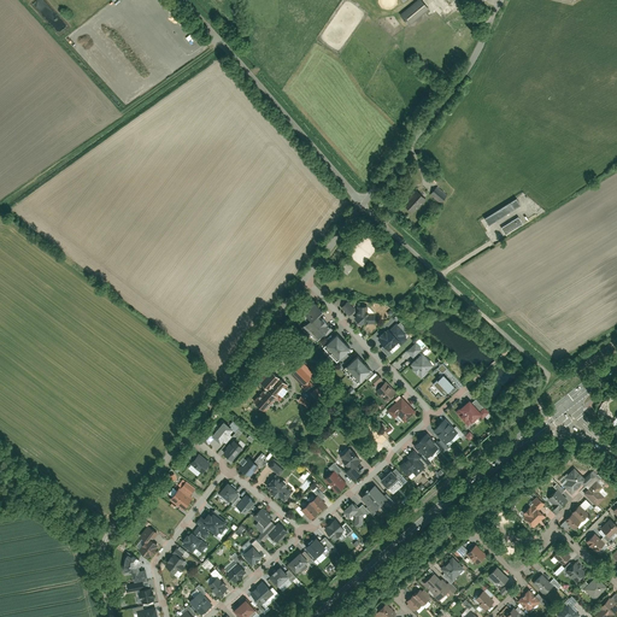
[(419,0),(401,15),(410,25),(430,10),(421,0),(419,0)]
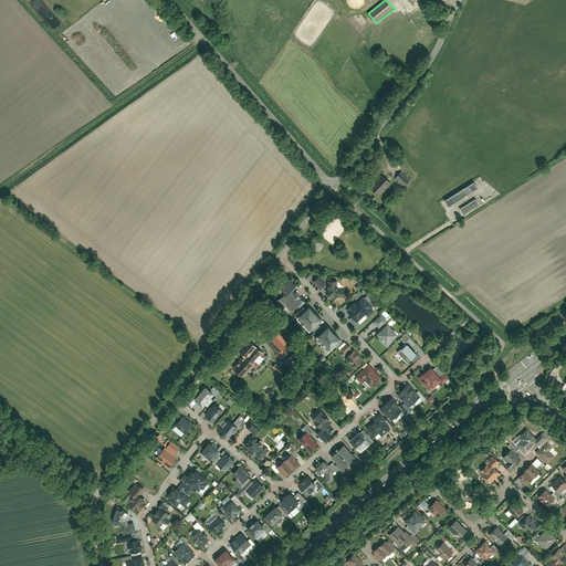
[(400,170),(392,177),(401,186),(409,179),(400,170)]
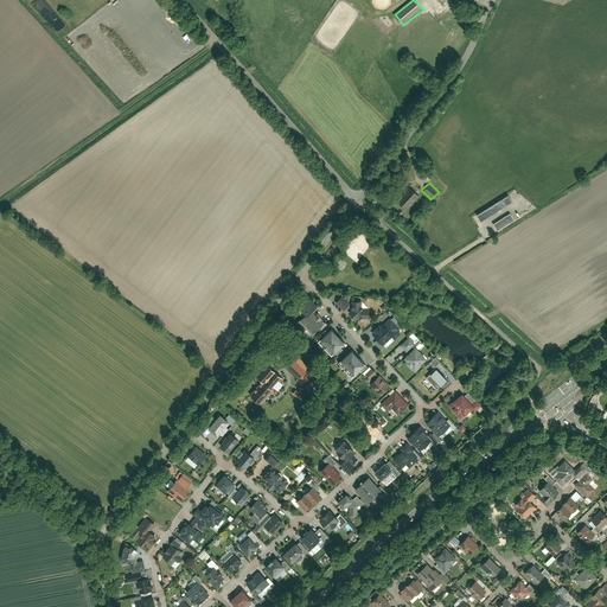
[(407,210),(419,196),(409,187),(403,195),(404,195),(397,202),(407,210)]
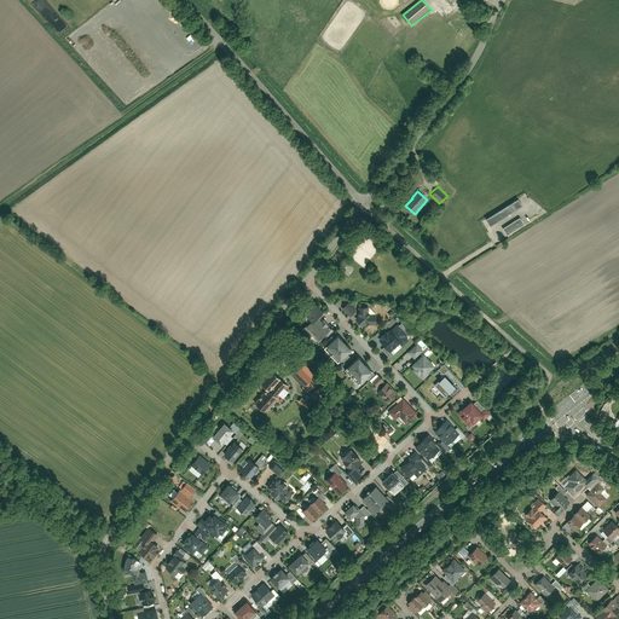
[(516,200),(484,220),(489,226),(520,206),(516,200)]
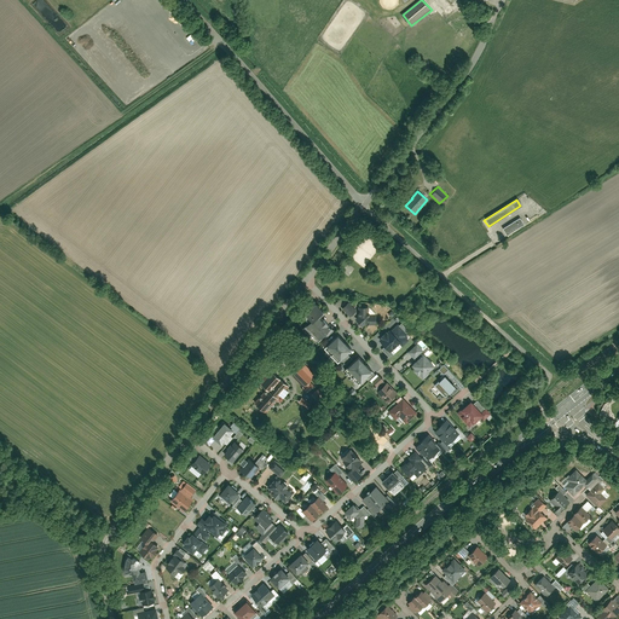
[(519,218),(502,229),(505,236),(524,224),(519,218)]
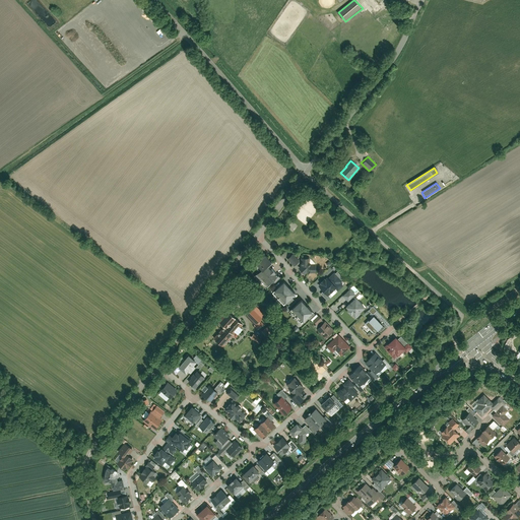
[(266,283),(276,274),(267,264),(272,260),(264,252),(255,261),(260,267),(255,272),(266,283)]
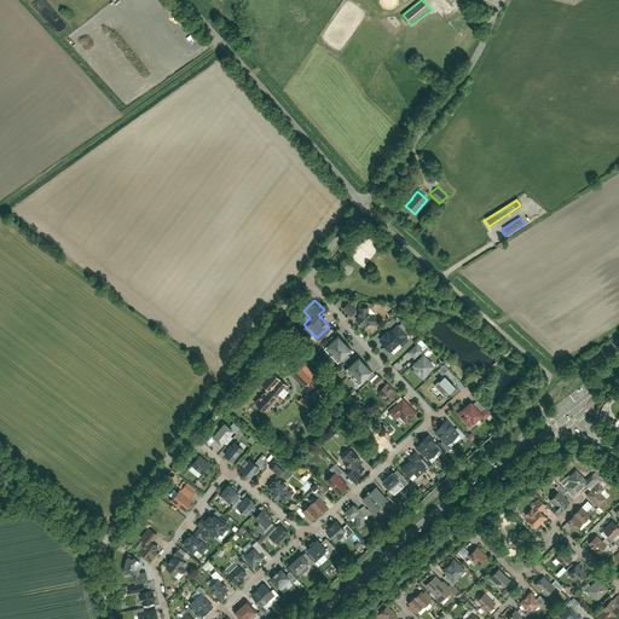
[(341,308),(348,316),(356,310),(348,301),(341,308)]
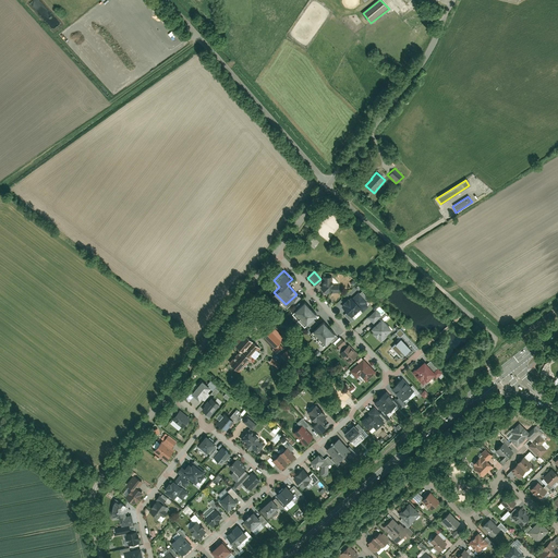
[(323,284),(319,287),(326,294),(329,292),(338,292),(338,282),(332,282),(331,281),(331,276),(323,276),(323,284)]
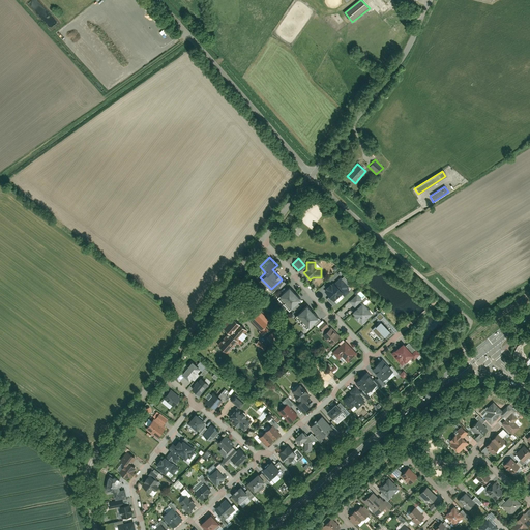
[(333,282),(324,291),(329,296),(326,298),(332,305),(350,290),(347,286),(350,283),(344,276),(341,278),(340,277),(334,283),(333,282)]
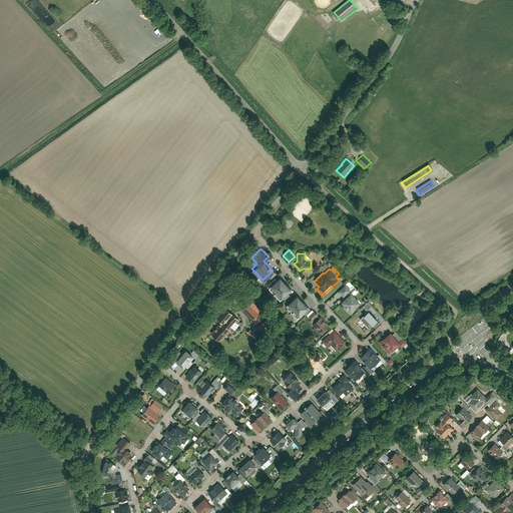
[(279,298),(291,288),(279,276),(268,287),(279,298)]
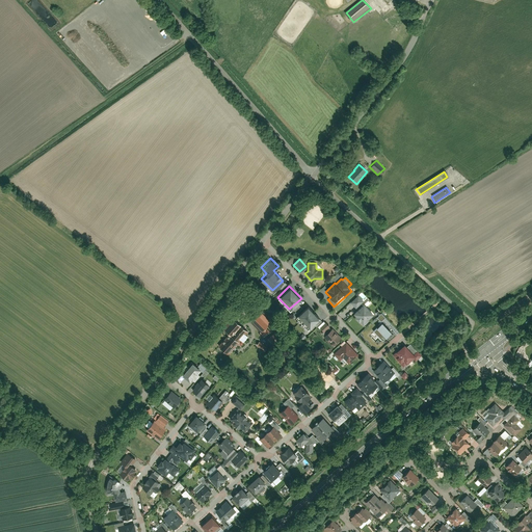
[(357,294),(351,300),(357,308),(352,313),(365,324),(368,321),(367,319),(373,313),(363,302),(364,300),(357,294)]
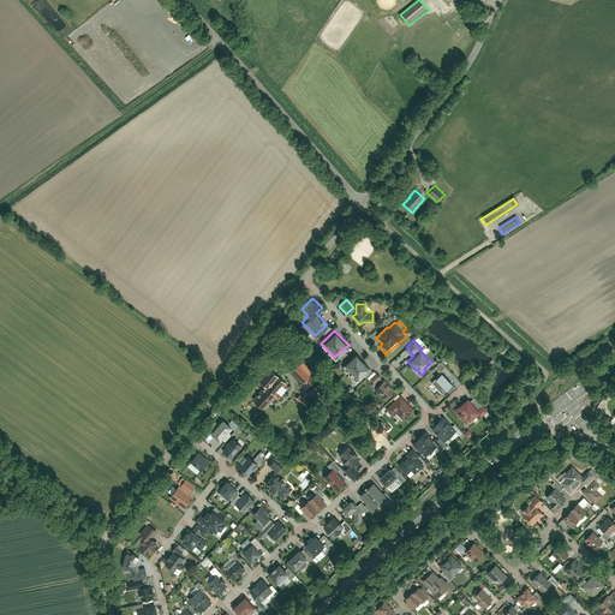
[(357,378),(369,366),(356,352),(342,363),(357,378)]
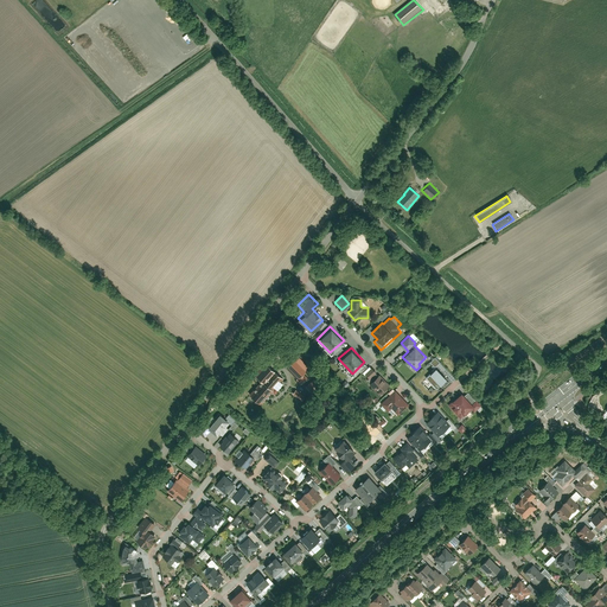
[(296,356),(286,368),(298,378),(295,381),(300,384),(307,377),(304,374),(308,368),(296,356)]
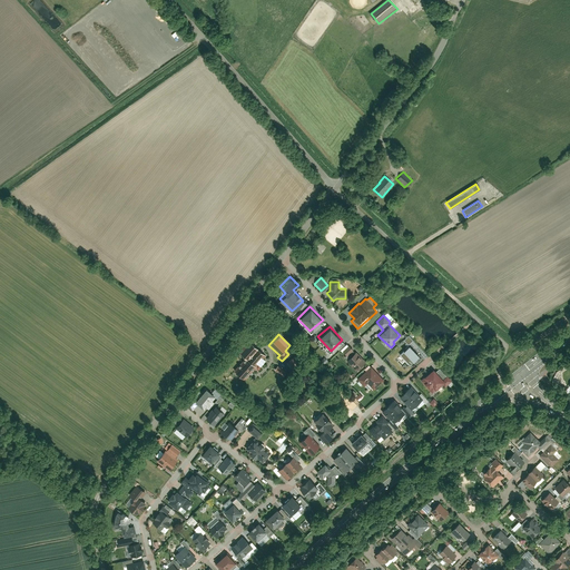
[(410,335),(405,340),(410,344),(414,340),(410,335)]
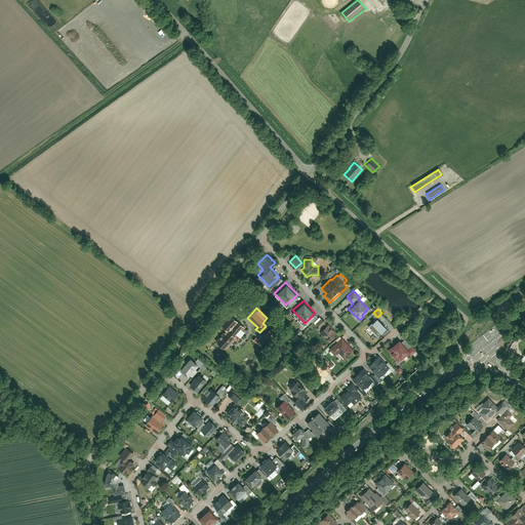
[(226,329),(215,340),(226,349),(244,327),(228,313),(219,323),(226,329)]
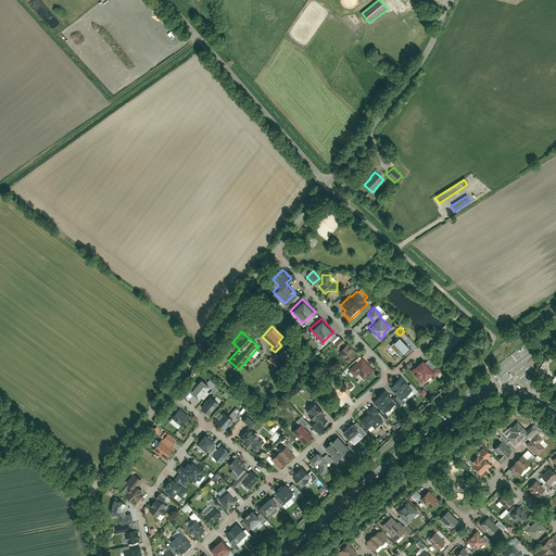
[(346,361),(356,353),(346,342),(345,343),(339,337),(335,341),(340,349),(338,351),(346,361)]
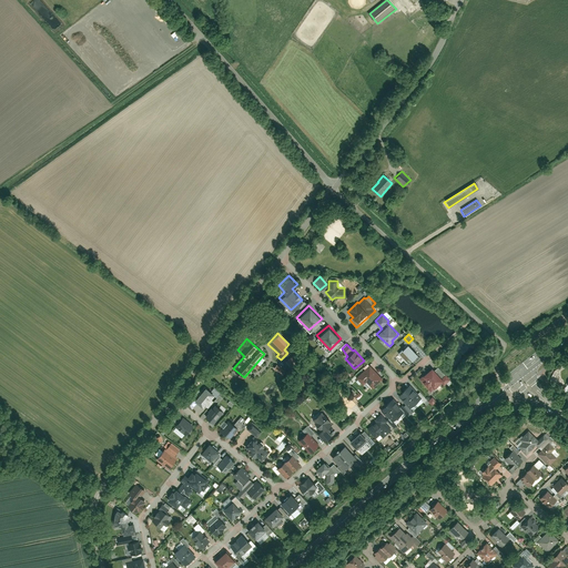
[(407,344),(395,356),(401,363),(403,361),(406,365),(417,355),(407,344)]
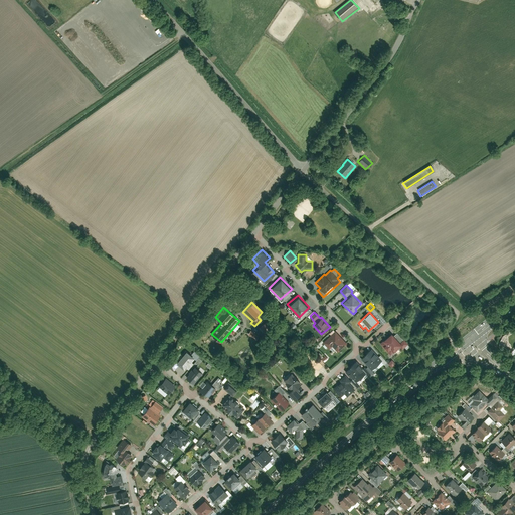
[(261,326),(267,336),(278,328),(272,319),(261,326)]
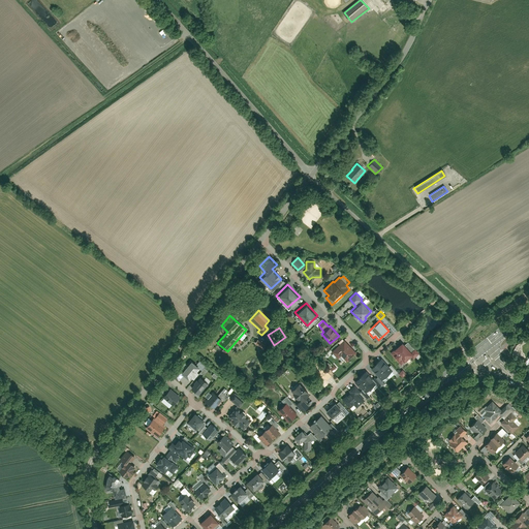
[(265,345),(257,339),(254,342),(261,349),(265,345)]
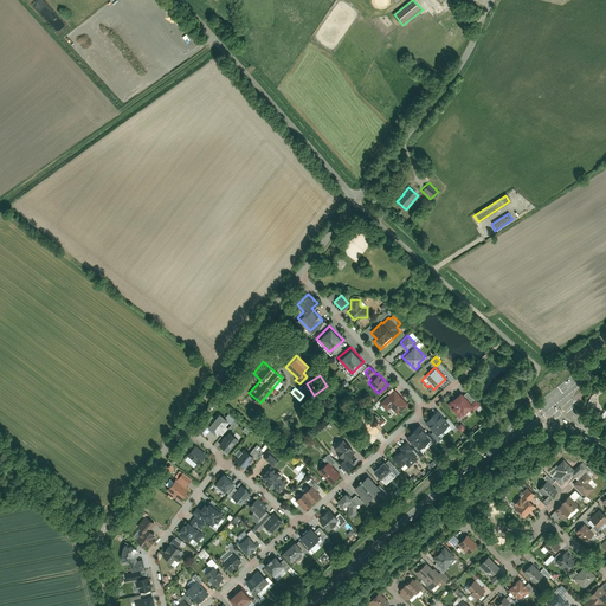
[(408,404),(394,389),(380,403),(387,411),(391,408),(397,414),(408,404)]
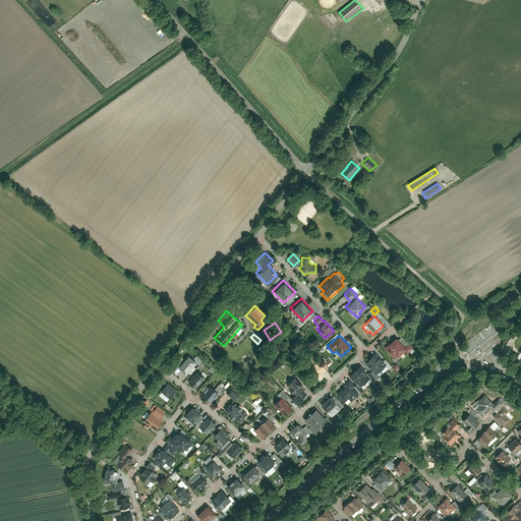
[(397,337),(385,347),(395,358),(405,350),(407,352),(412,348),(402,336),(399,339),(397,337)]
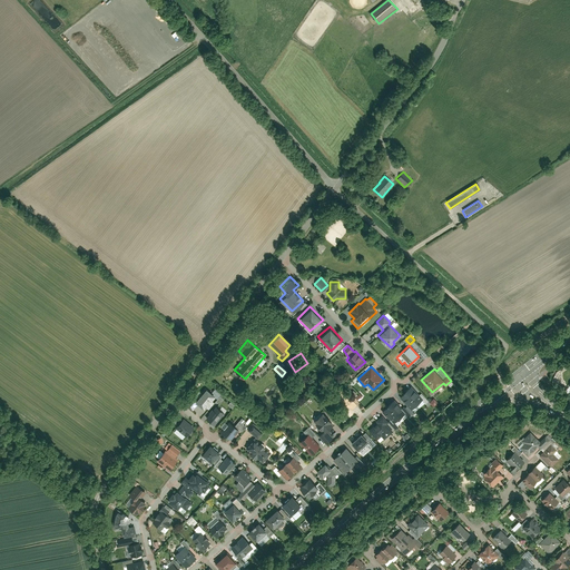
[(406,393),(418,404),(424,397),(413,386),(406,393)]
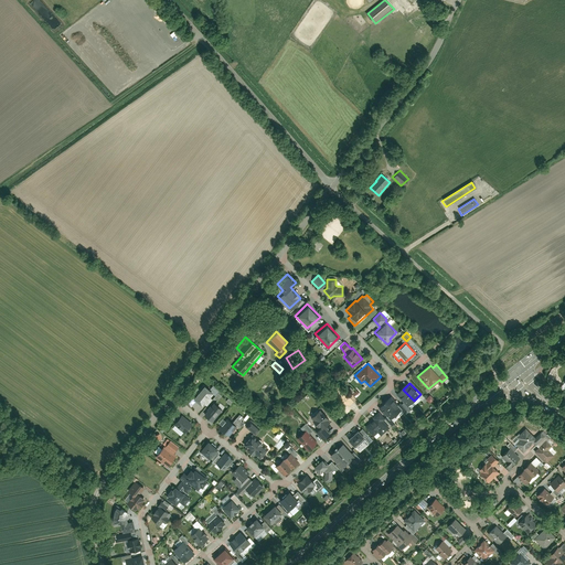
[(191,391),(183,401),(190,406),(195,400),(201,405),(212,392),(204,384),(195,395),(191,391)]
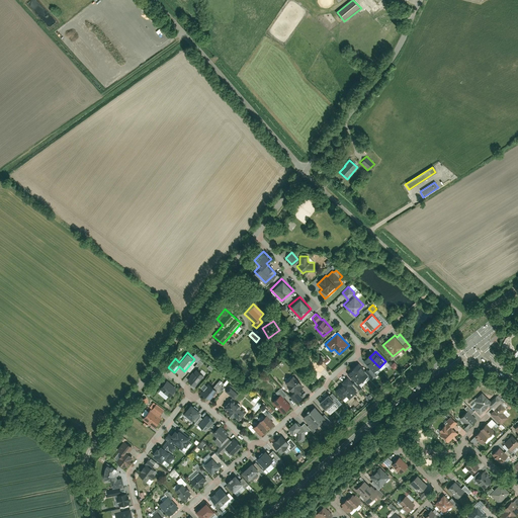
[(363,362),(373,372),(379,367),(369,357),(363,362)]
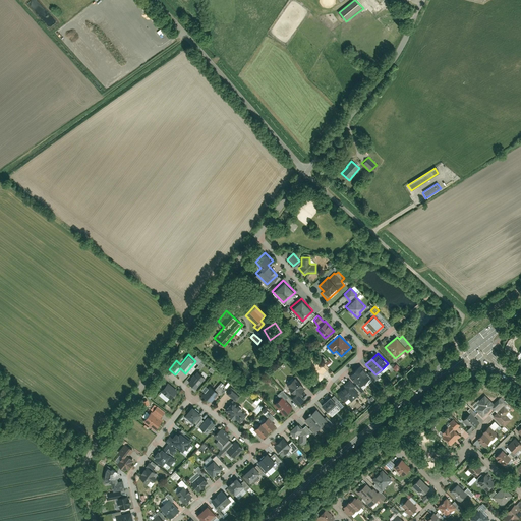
[(360,365),(355,370),(365,382),(370,377),(360,365)]
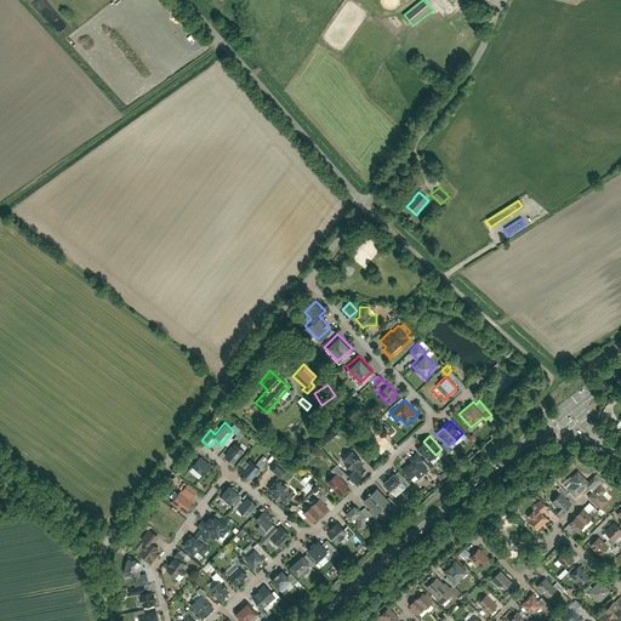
[(234,442),(224,455),(233,462),(244,450),(234,442)]
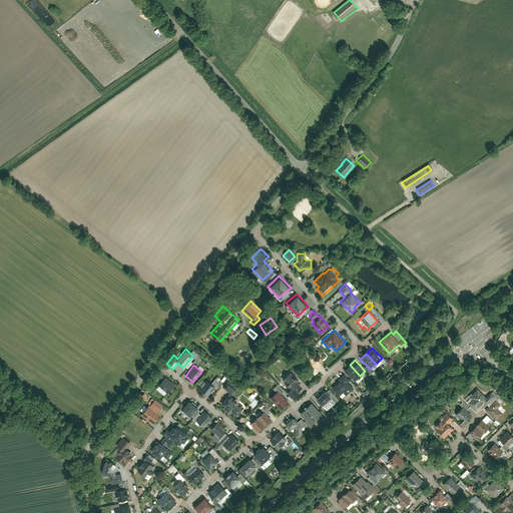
[(350,365),(344,370),(354,381),(360,376),(350,365)]
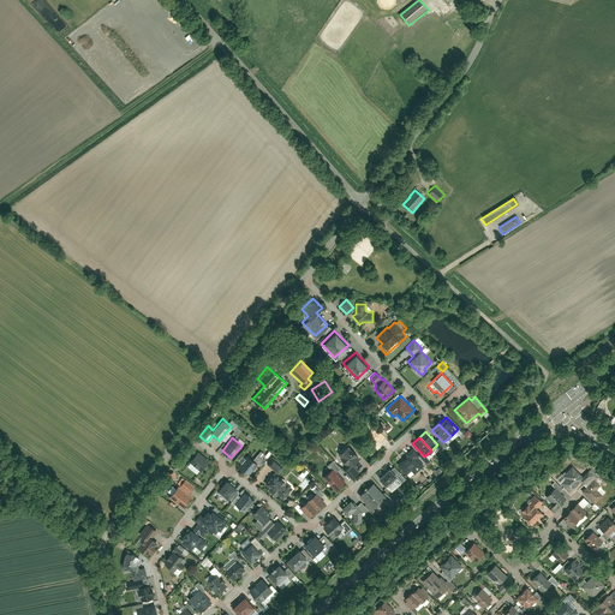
[(344,469),(352,478),(358,472),(353,466),(360,459),(347,445),(338,453),(348,465),(344,469)]
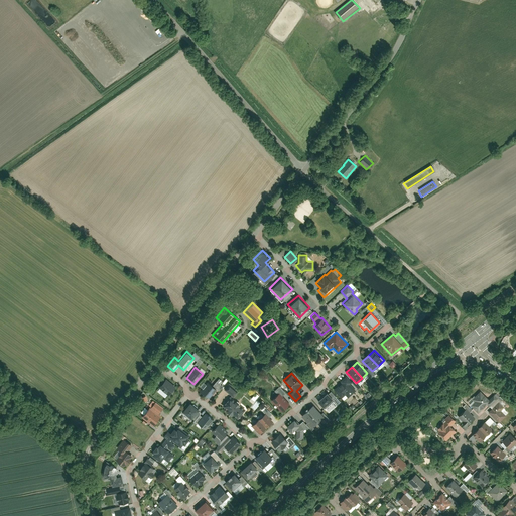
[(351,382),(346,376),(340,381),(341,382),(333,389),(341,398),(345,394),(347,397),(356,390),(350,383),(351,382)]
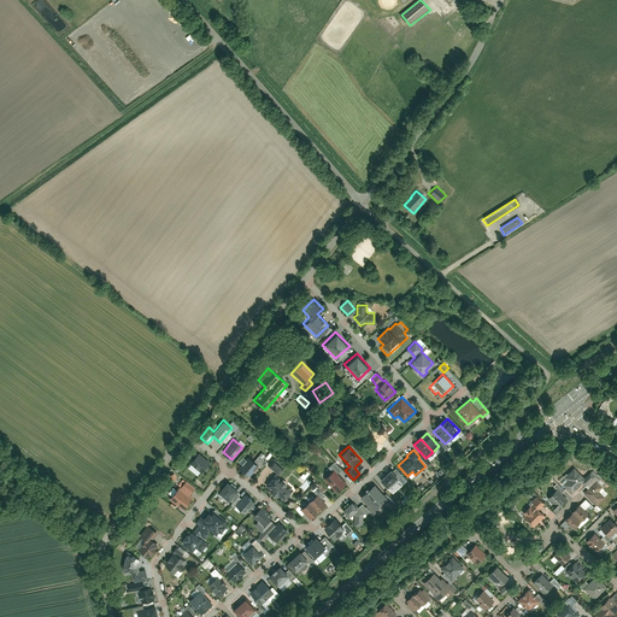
[(189,463),(201,472),(210,462),(198,452),(189,463)]
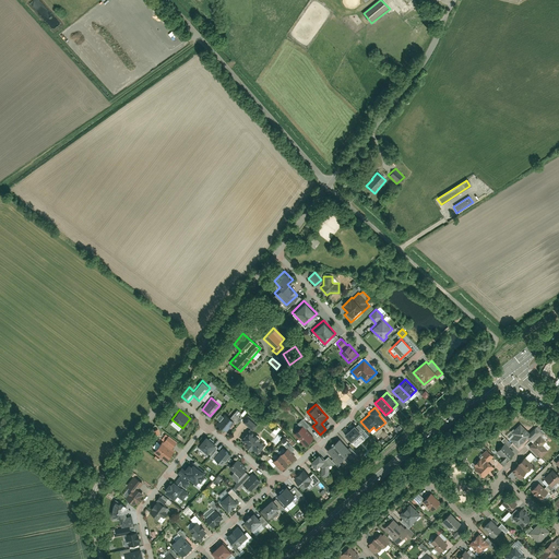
[(224,413),(216,424),(226,431),(234,421),(224,413)]
